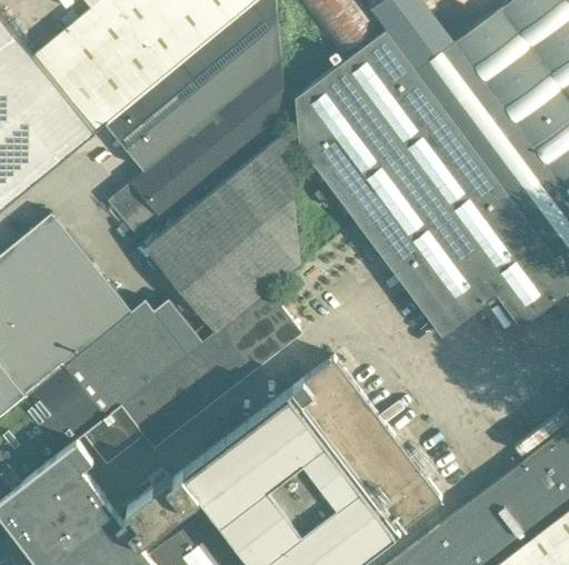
[(68,0),(55,11),(69,29),(35,57),(96,132),(106,124),(107,125),(258,0),(68,0)]
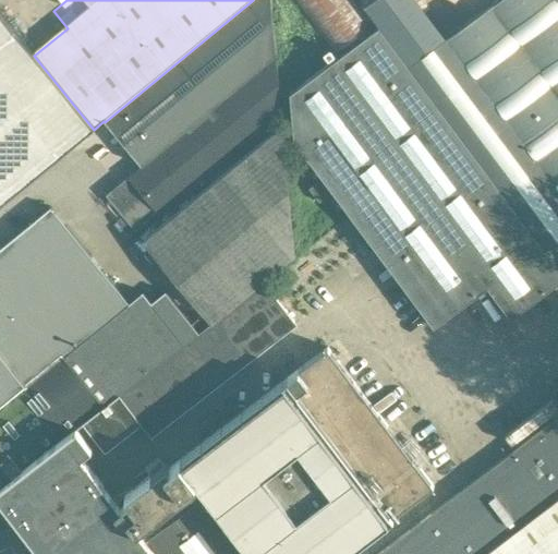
[(253,0),(105,122),(144,169),(109,199),(135,231),(279,113),(268,0),(253,0)]
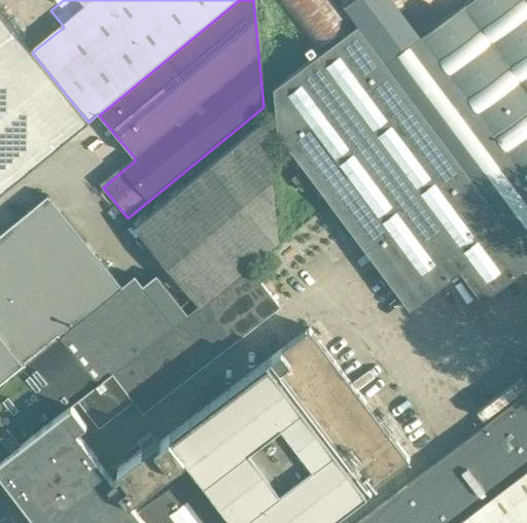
[(526,0),(477,0),(426,38),(395,0),(347,0),(341,5),(358,27),(357,28),(355,25),(270,89),(275,134),(304,171),(290,181),(301,195),(313,184),(360,248),(407,310),(459,272),(481,301),(526,266),(526,0)]
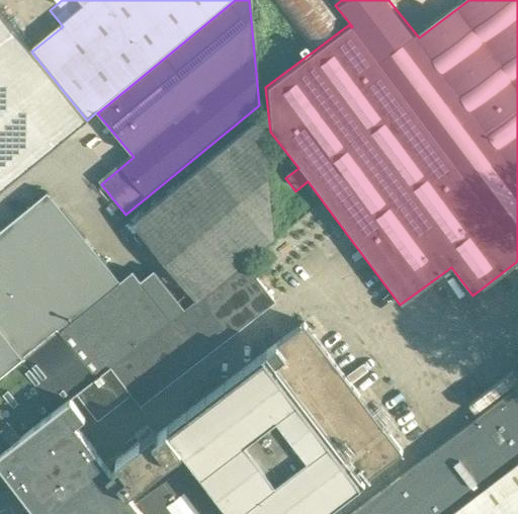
[(271,0),(309,49),(345,22),(329,0),(271,0)]
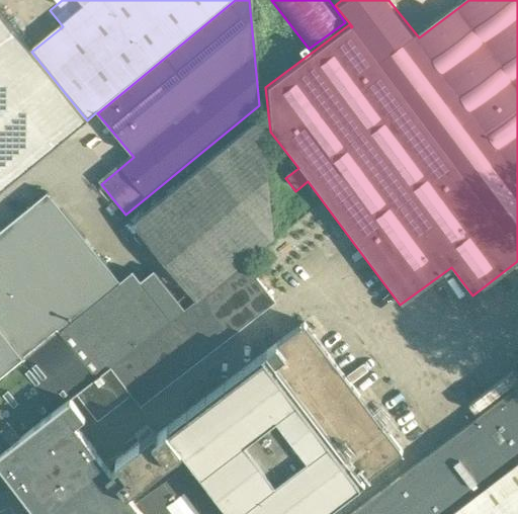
[(0,191),(87,120),(31,52),(0,13),(0,191)]
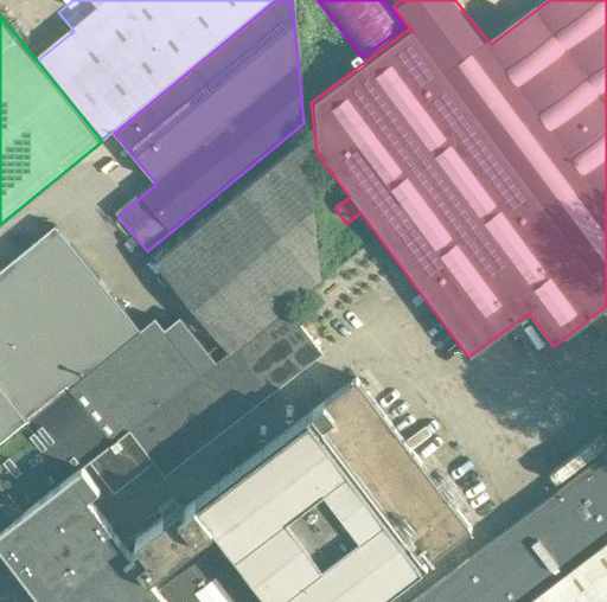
[(230,354),(286,311),(320,285),(307,141),(157,264),(230,354)]
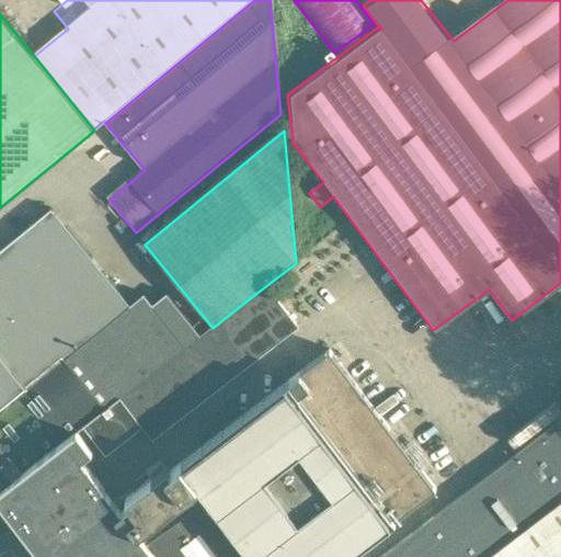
[(0,411),(128,308),(50,212),(34,226),(35,226),(0,254),(0,411)]
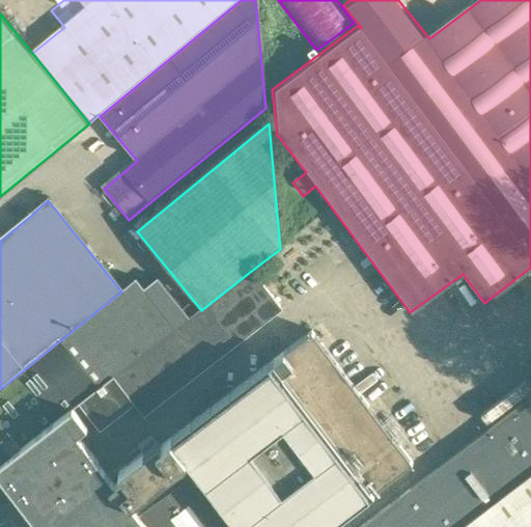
[(118,475),(123,481),(115,488),(110,480),(99,466),(76,437),(92,424),(99,432),(134,404),(143,416),(279,308),(250,272),(201,310),(189,320),(176,329),(0,465),(0,478),(27,515),(27,516),(28,516),(36,526),(330,526),(413,465),(311,333),(162,447),(159,444),(118,475)]
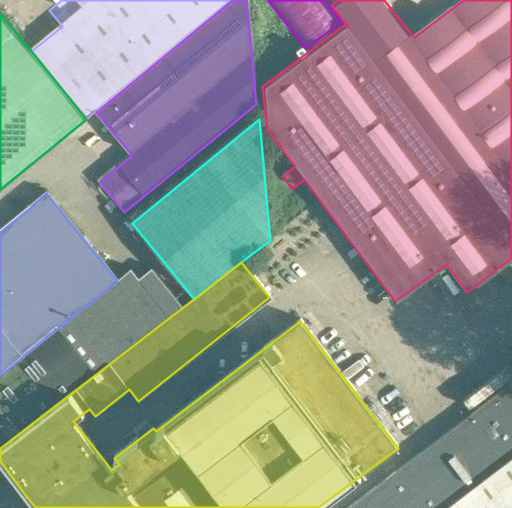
[(117,282),(117,281),(0,375),(0,448),(170,317),(182,308),(153,271),(141,281),(132,270),(117,282)]
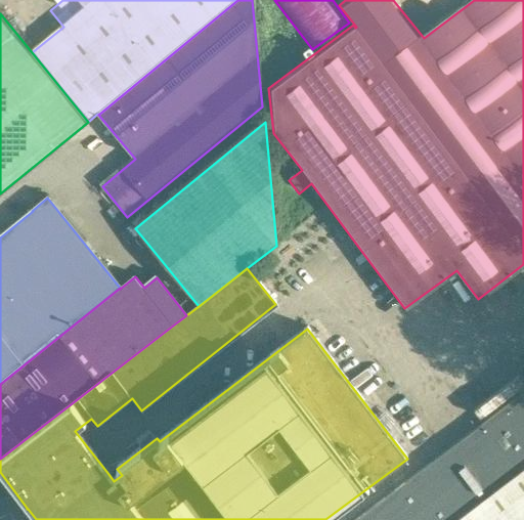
[(523,519),(523,393),(486,423),(523,472),(460,519),(523,519)]
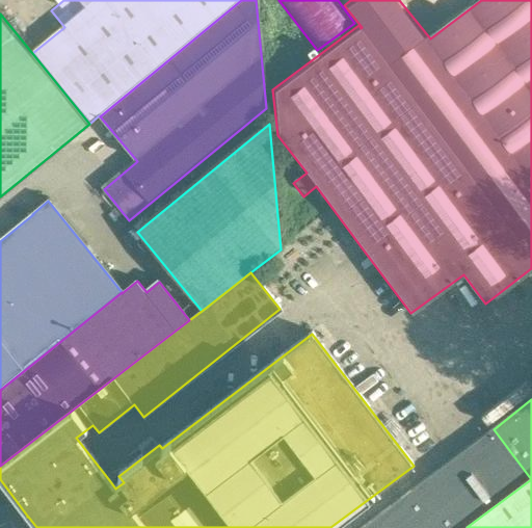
[(467,527),(531,479),(494,429),(364,527),(467,527)]
